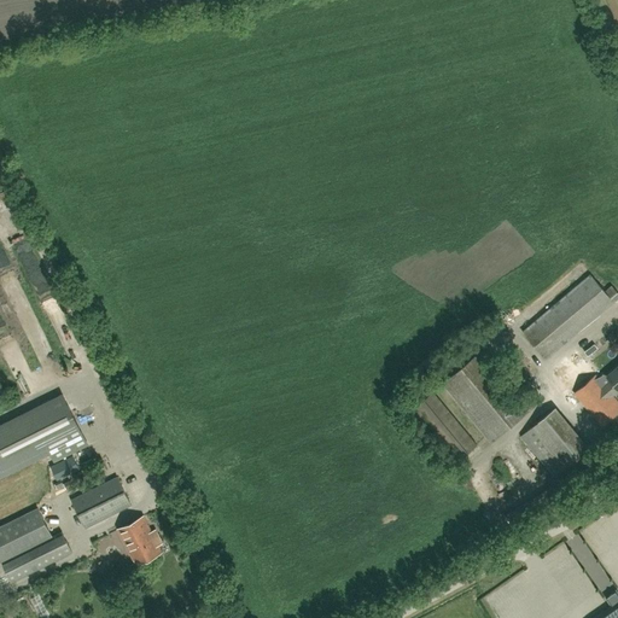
[(617,292),(612,285),(604,291),(590,275),(523,332),(546,360),(617,298),(617,292)]
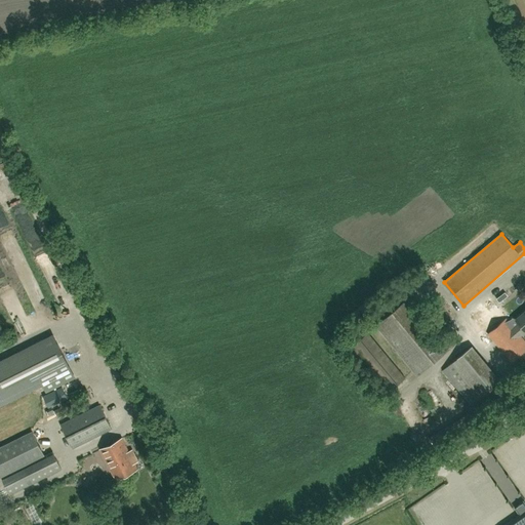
[(442,354),(459,340),(447,325),(437,332),(409,298),(376,326),(416,374),(443,354),(442,354)]
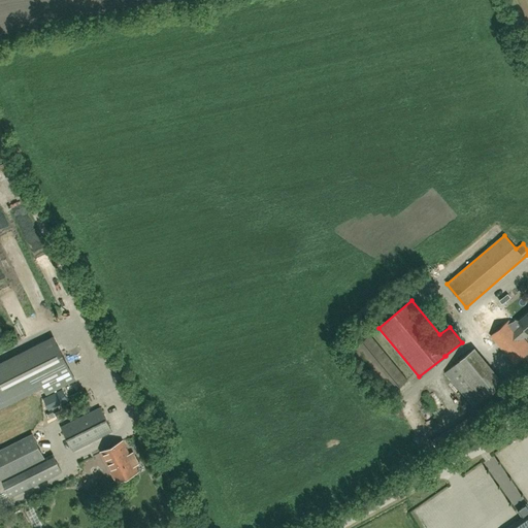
[(527,344),(523,338),(527,333),(527,314),(519,322),(521,325),(515,329),(492,302),(474,318),(514,364),(527,352),(527,344)]
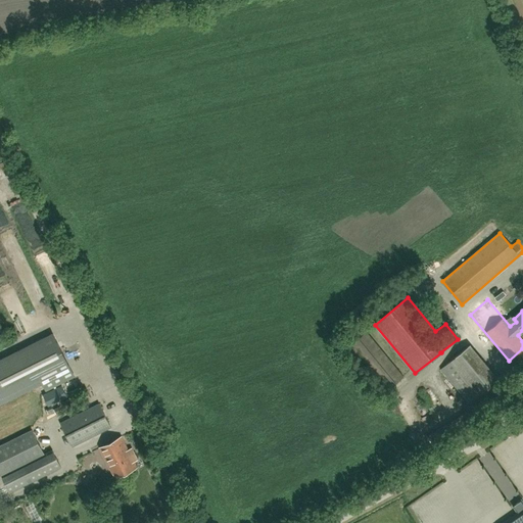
[(350,344),(388,389),(403,377),(367,332),(350,344)]
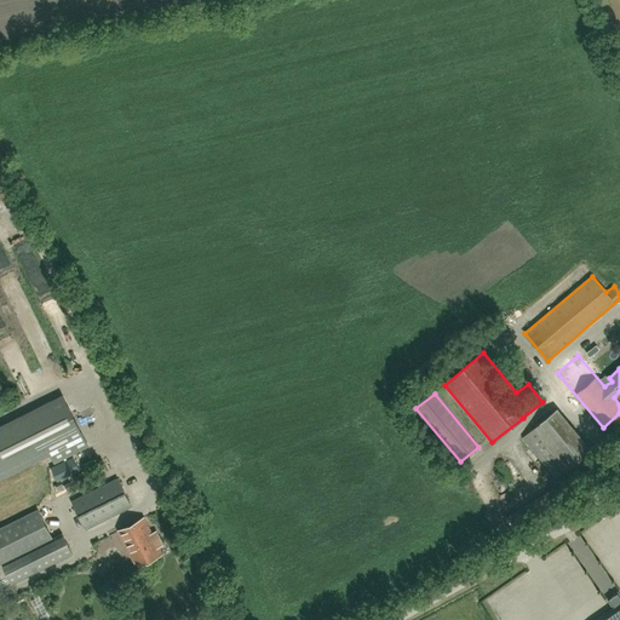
[(89,446),(63,396),(0,426),(0,478),(50,454),(55,463),(89,446)]
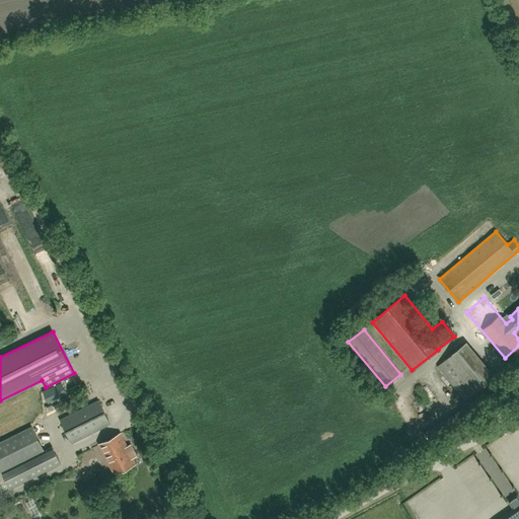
[(464,399),(489,379),(461,346),(437,366),(464,399)]
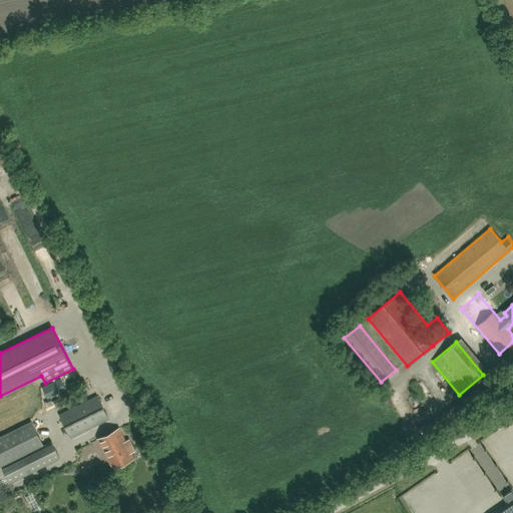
[(510,392),(512,389),(512,378),(504,385),(510,392)]
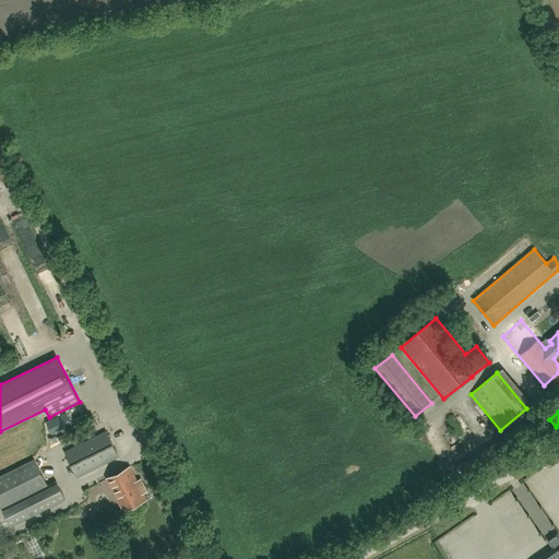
[(46,423),(51,433),(71,425),(66,413),(46,423)]
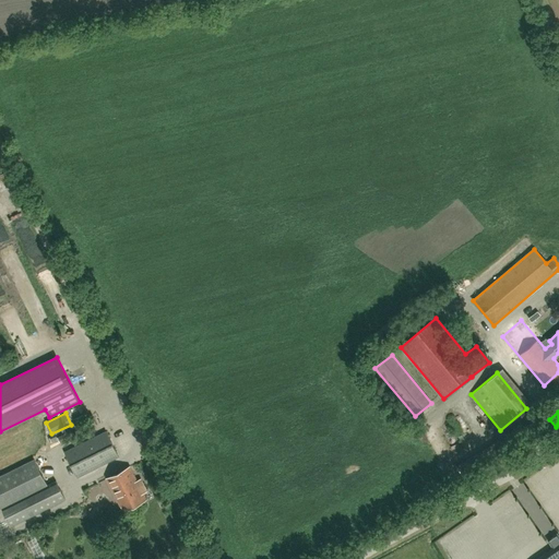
[(76,477),(118,458),(106,431),(64,452),(76,477)]
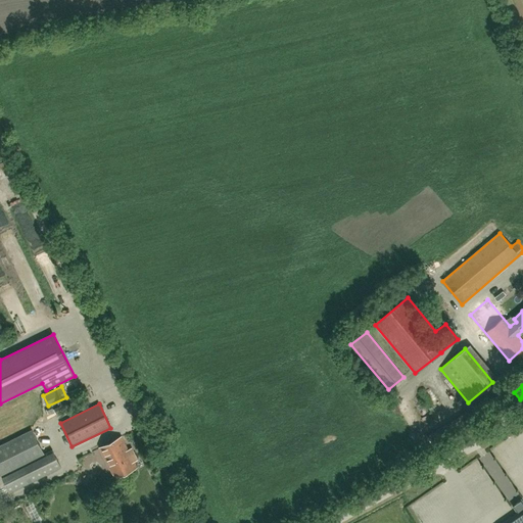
[(0,475),(43,454),(32,430),(0,444),(0,475)]
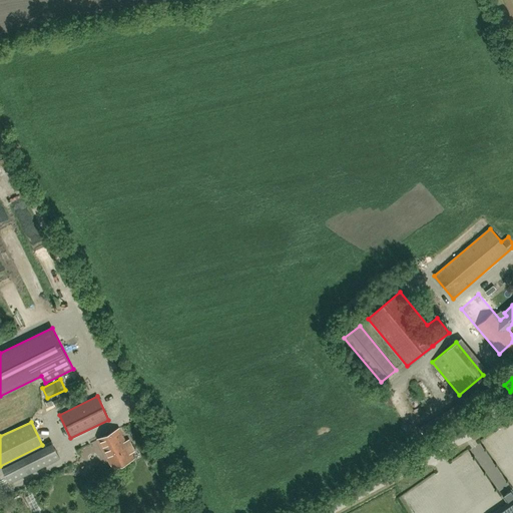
[(126,444),(123,436),(119,429),(97,440),(112,469),(134,458),(131,452),(134,451),(129,442),(126,444)]
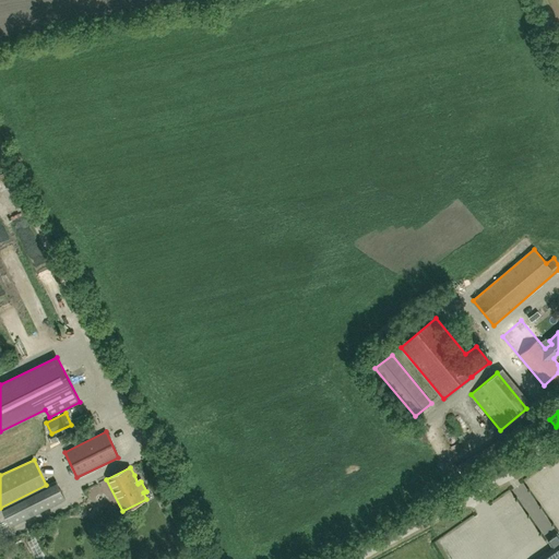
[(10,526),(64,499),(59,489),(4,515),(10,526)]
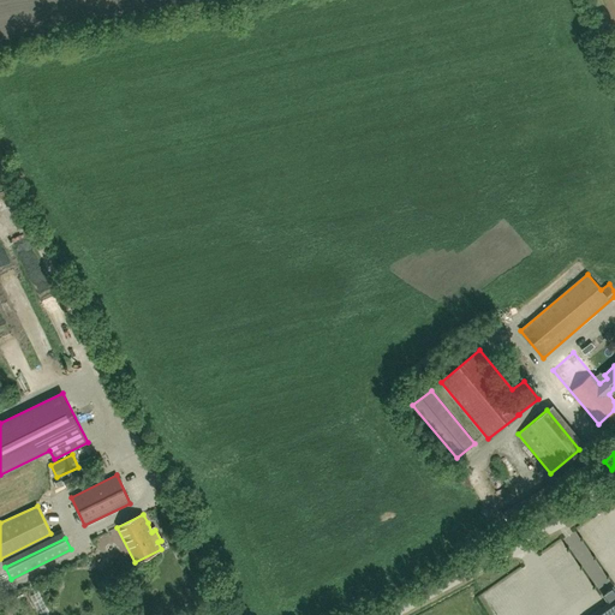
[(614,614),(614,595),(608,601),(610,603),(592,614),(614,614)]
